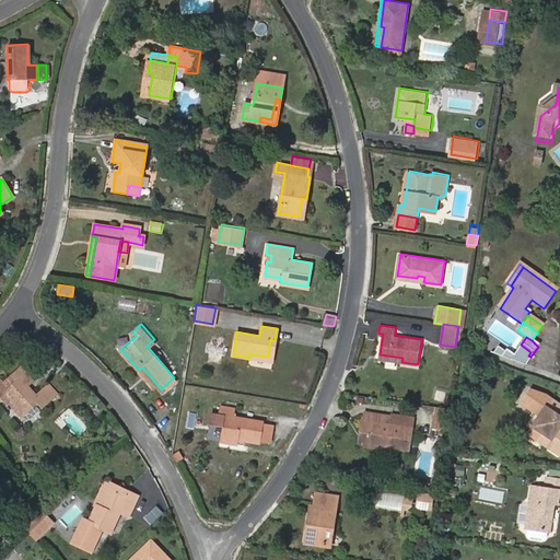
[(249,358),(271,361),(275,340),(270,340),(268,357),(249,354),(249,358)]
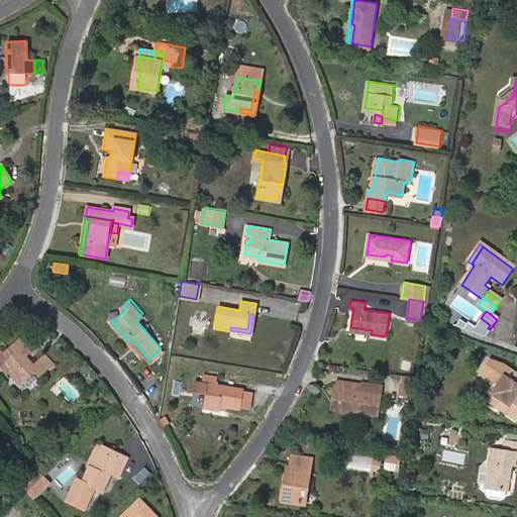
[(488,328),(490,325),(481,318),(474,329),(467,323),(464,325),(459,321),(454,327),(484,337),(490,329),(488,328)]
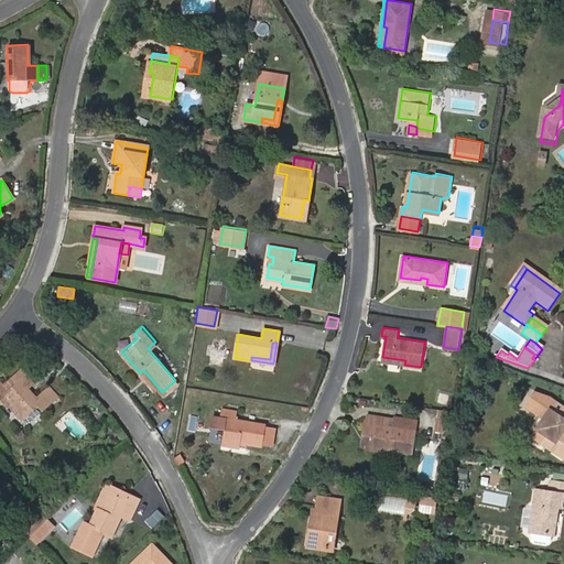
[(35,398),(26,389),(32,384),(20,370),(2,387),(0,383),(0,398),(1,399),(8,392),(14,400),(10,404),(13,409),(14,413),(21,421),(35,407),(42,413),(58,397),(47,386),(35,398)]
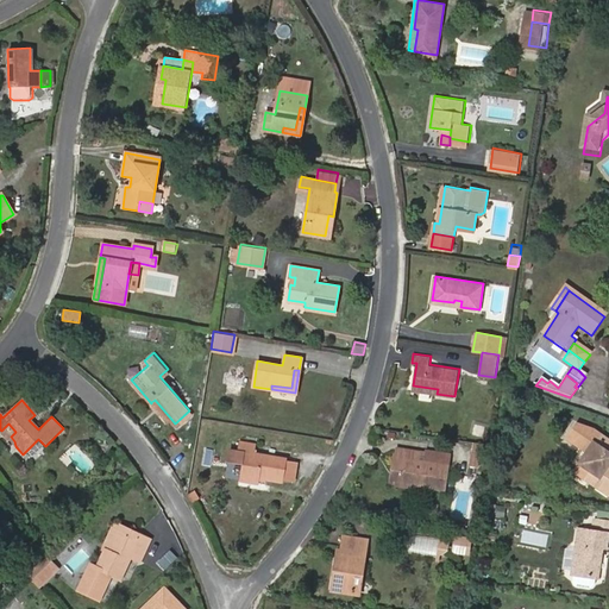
[(151,402),(165,420),(169,416),(155,400),(151,402)]
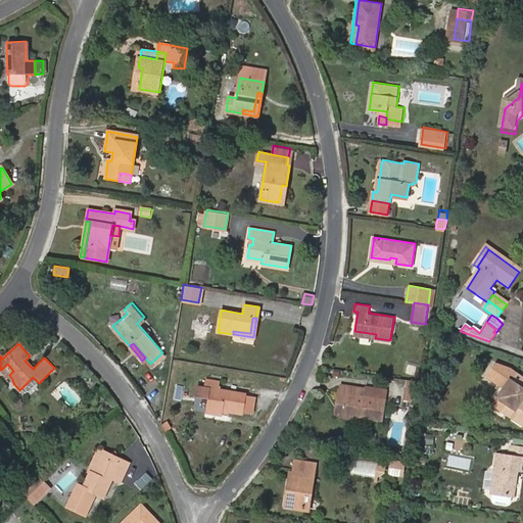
[(522,380),(510,371),(494,366),(486,379),(504,390),(506,391),(510,405),(503,416),(522,429),(522,427),(522,380)]
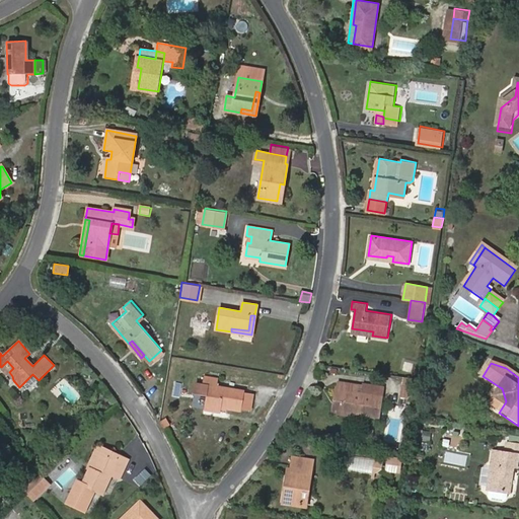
[(243,393),(215,387),(216,379),(202,376),(201,384),(194,383),(192,393),(205,395),(203,406),(219,410),(220,408),(225,409),(239,412),(243,393)]
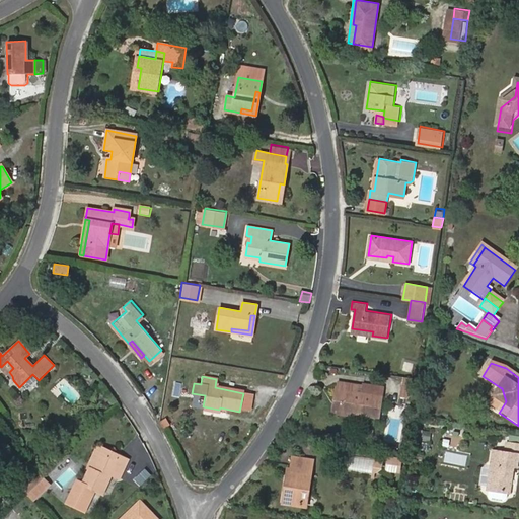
[(418,381),(404,379),(403,387),(417,389),(418,381)]
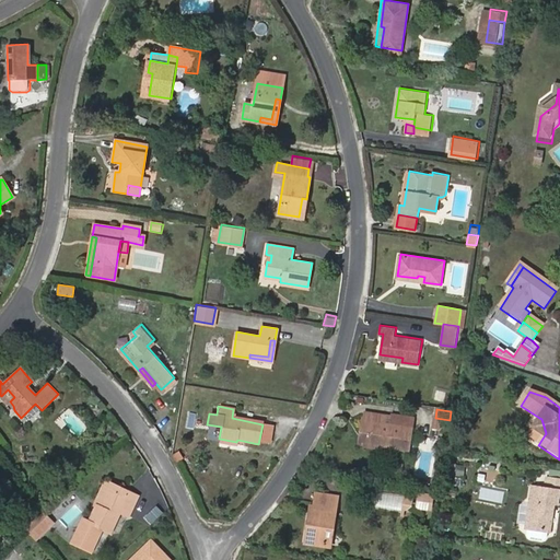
[(387,448),(409,451),(415,418),(393,415),(391,426),(386,426),(387,416),(365,412),(364,419),(363,421),(369,422),(365,445),(387,448)]
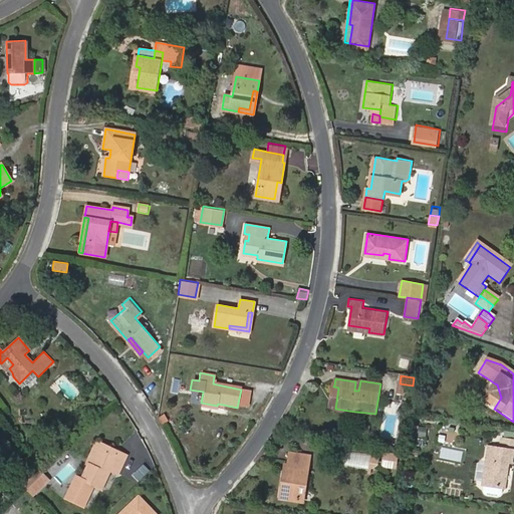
[(399,394),(412,396),(413,386),(400,383),(399,394)]
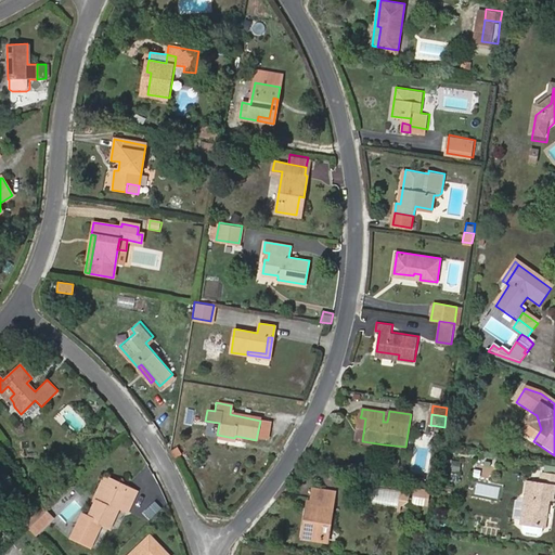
[(534,414),(521,434),(533,441),(541,429),(537,415),(534,414)]
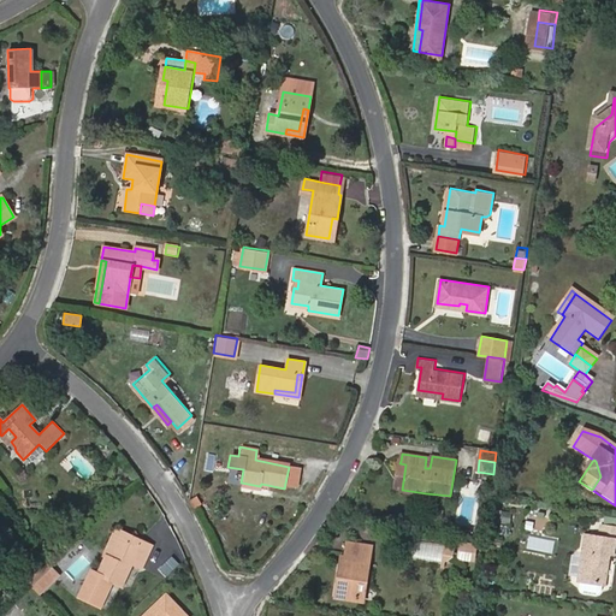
[(426,493),(402,490),(406,465),(400,463),(401,461),(398,461),(394,491),(426,496),(426,493)]
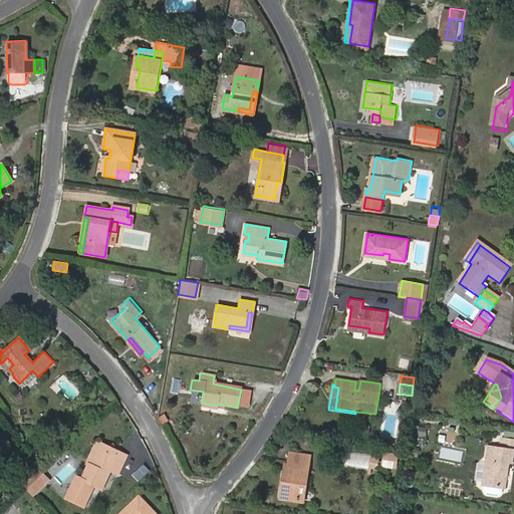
[(415,438),(422,440),(424,430),(417,429),(415,438)]
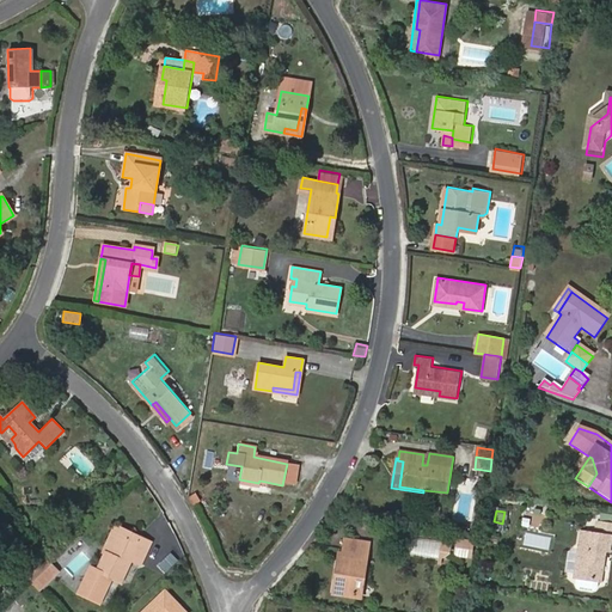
[(115,525),(104,550),(106,552),(112,555),(121,533),(135,539),(138,534),(115,525)]
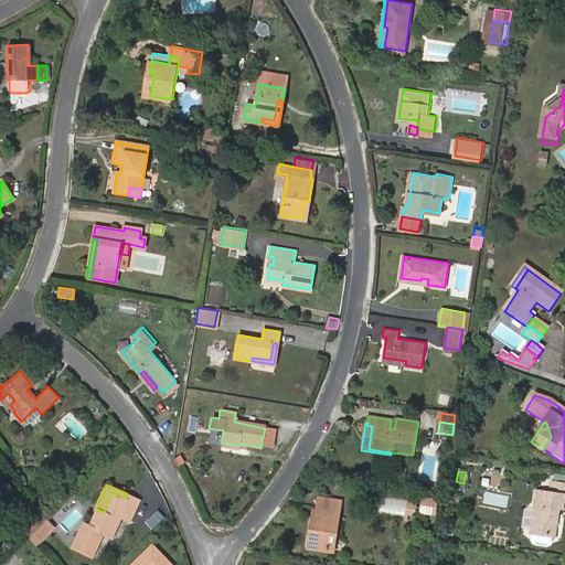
[(560,511),(564,511),(564,500),(564,486),(552,484),(550,497),(537,494),(531,535),(533,535),(532,542),(533,545),(546,547),(550,547),(551,545),(553,539),(555,539),(557,522),(554,521),(555,510),(560,511)]
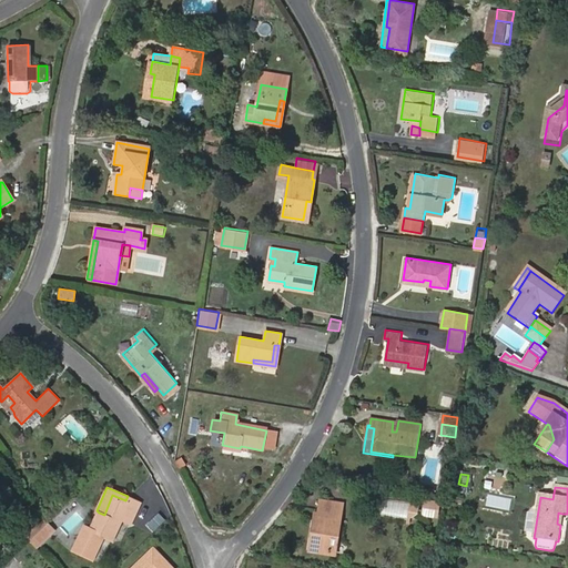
[(107,537),(112,538),(122,518),(131,521),(140,501),(128,496),(125,500),(112,495),(104,515),(99,513),(91,529),(85,527),(74,553),(95,561),(107,537)]
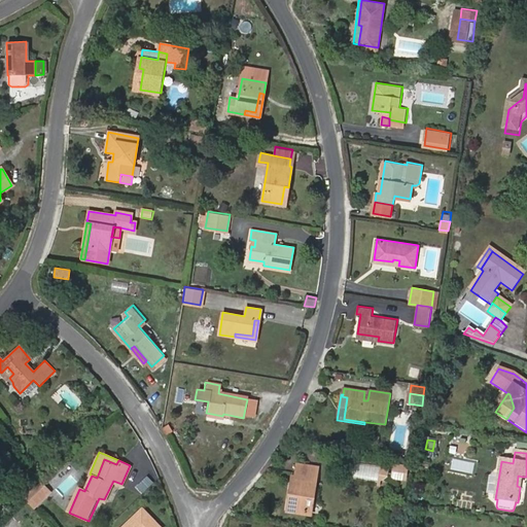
[(287,510),(310,513),(318,467),(296,464),(295,477),(293,490),(290,490),(287,510)]
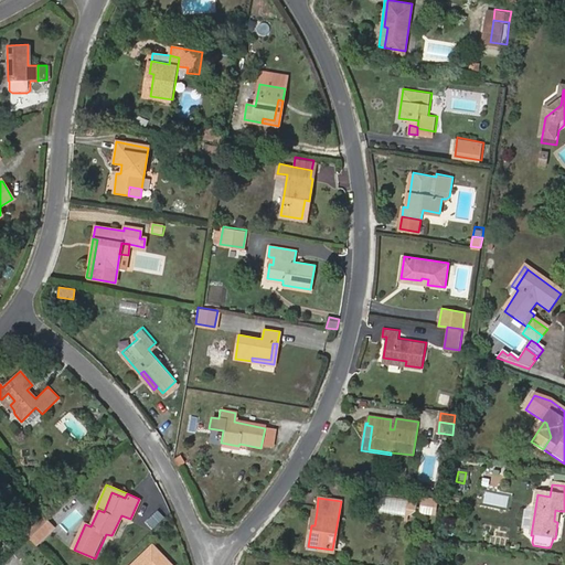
[(405,519),(413,520),(415,500),(408,499),(405,519)]
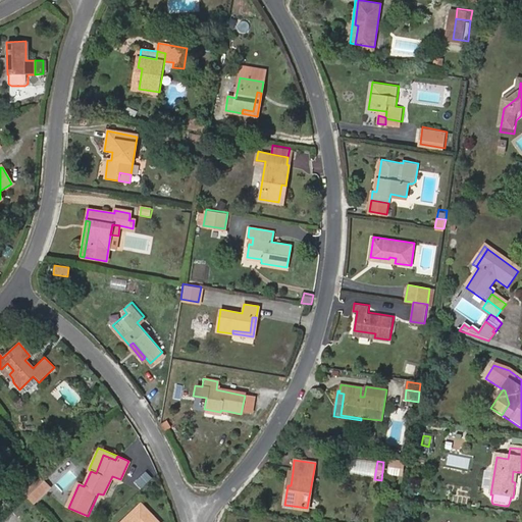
[(388,472),(401,474),(402,463),(389,462),(388,472)]
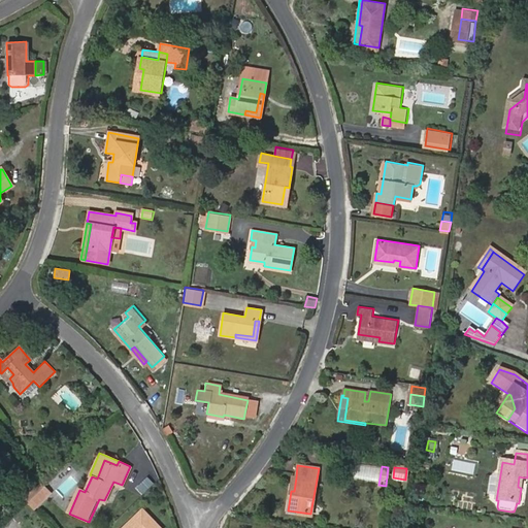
[(24,497),(28,502),(43,487),(39,482),(24,497)]
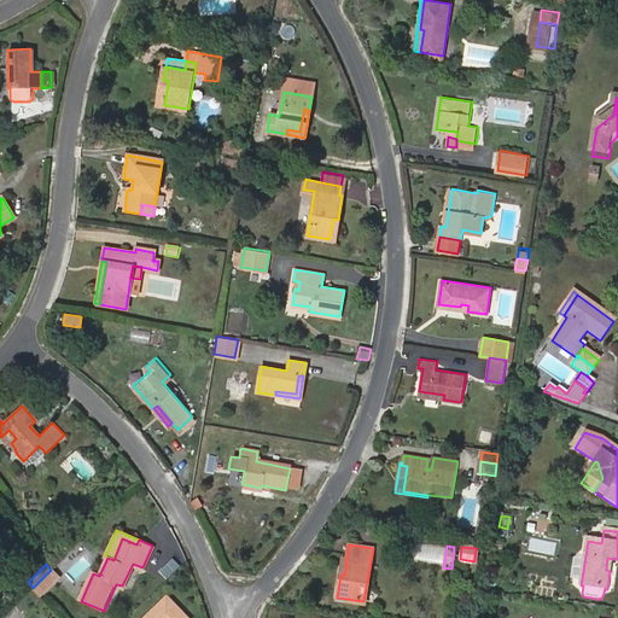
[(33,588),(38,593),(56,575),(51,570),(33,588)]
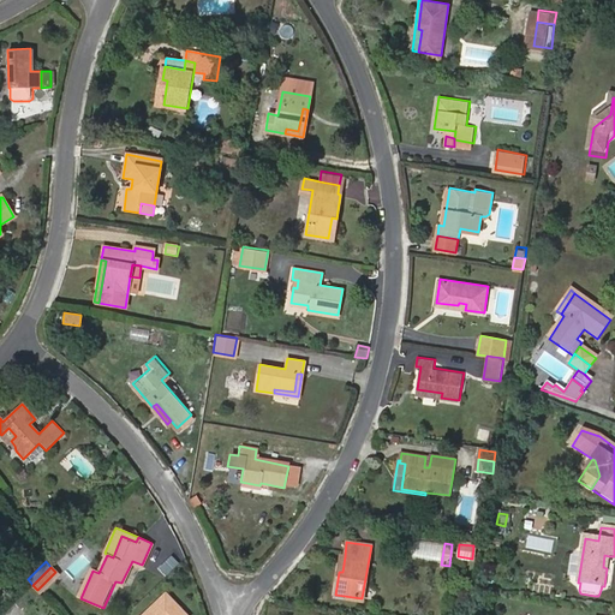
[(186,614),(166,593),(143,614),(186,614)]
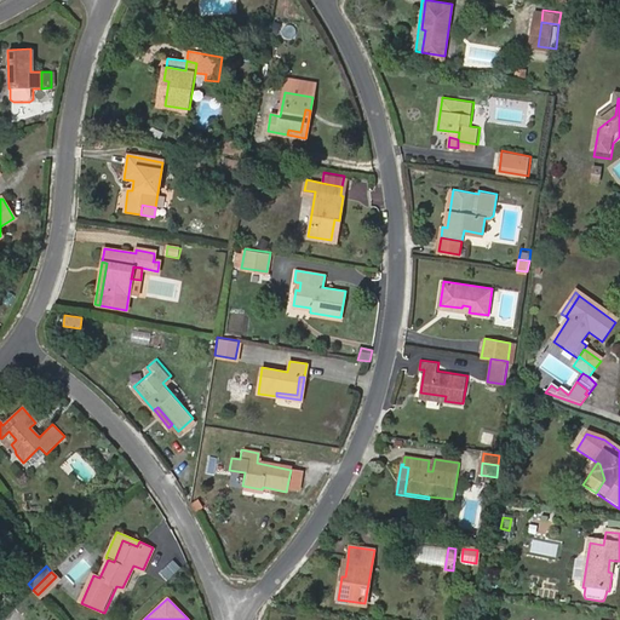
[(35,609),(41,616),(47,612),(41,604),(35,609)]
